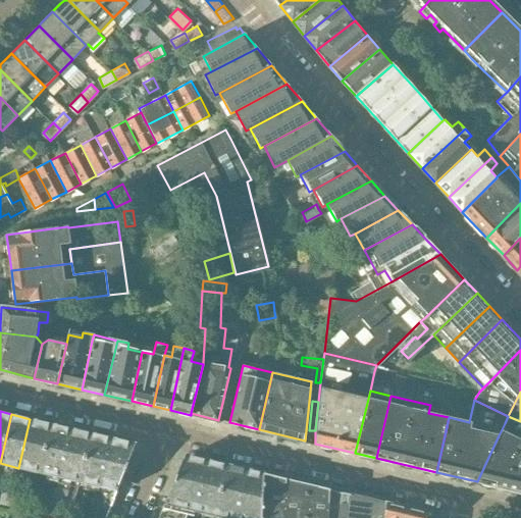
[(496,485),(516,444),(518,439),(520,434),(520,421),(508,416),(505,423),(499,435),(477,481),(496,485)]
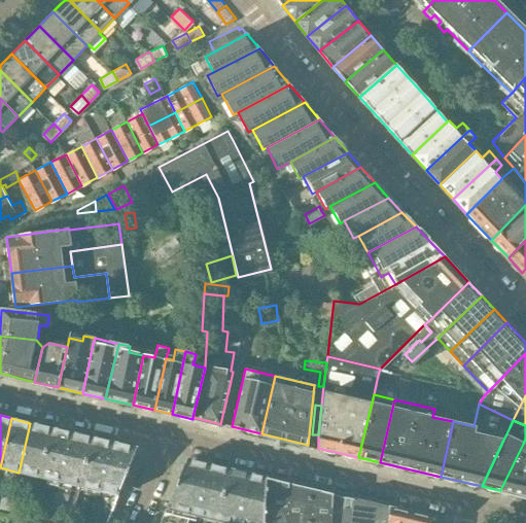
[(38,477),(49,427),(30,423),(19,473),(38,477)]
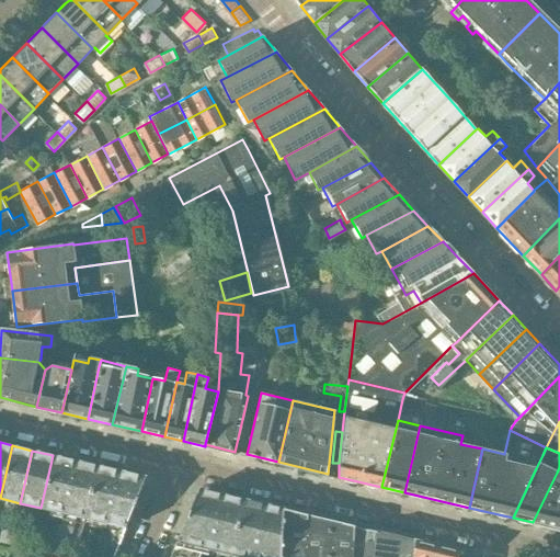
[(61,512),(73,461),(53,455),(41,508),(61,512)]
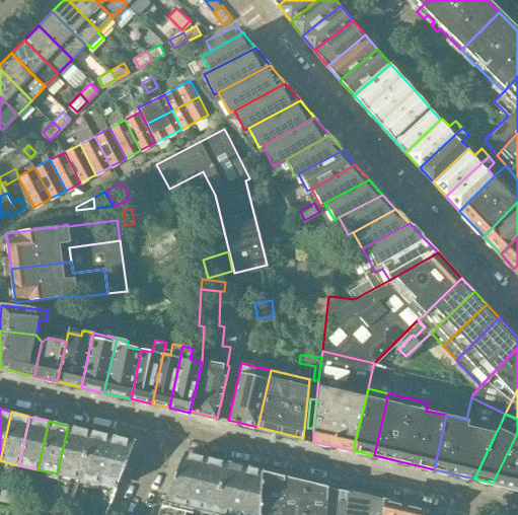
[(77,479),(88,430),(68,426),(57,473),(77,479)]
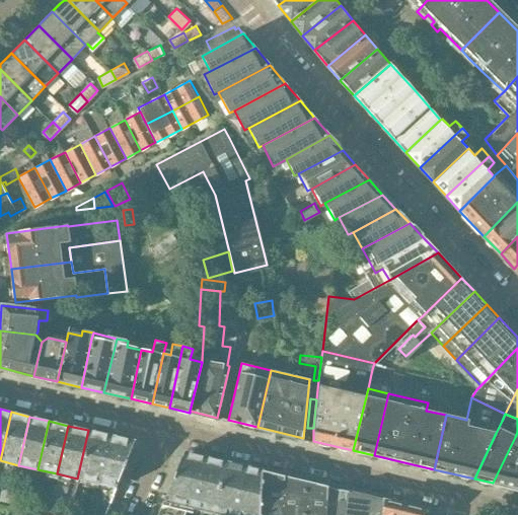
[(97,484),(108,435),(88,430),(77,479),(97,484)]
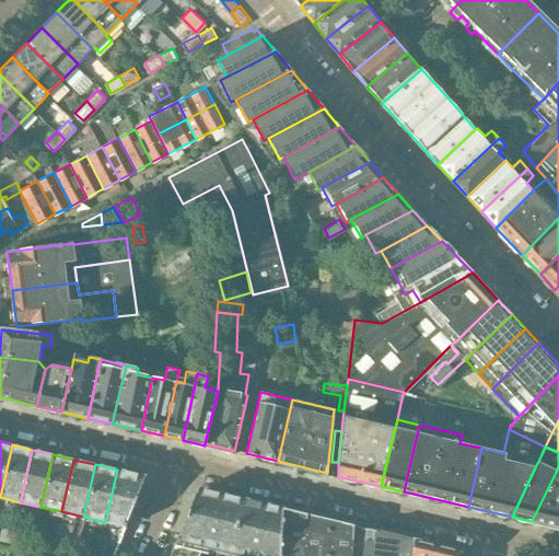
[(126,526),(143,483),(140,475),(117,470),(105,522),(114,523),(126,526)]
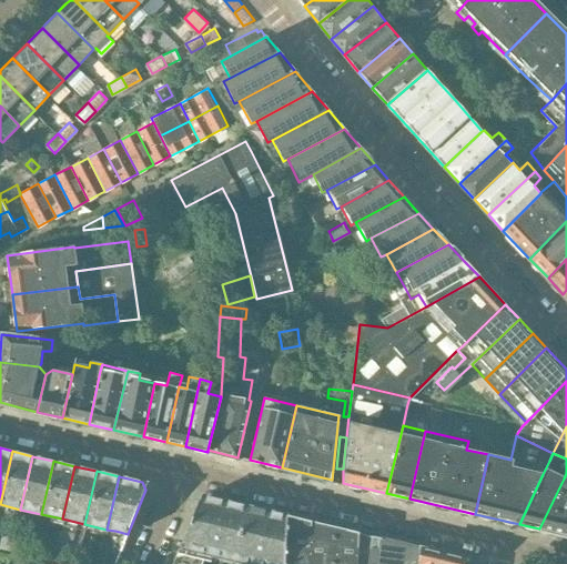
[(566,480),(564,479),(562,483),(539,529),(566,535),(566,480)]
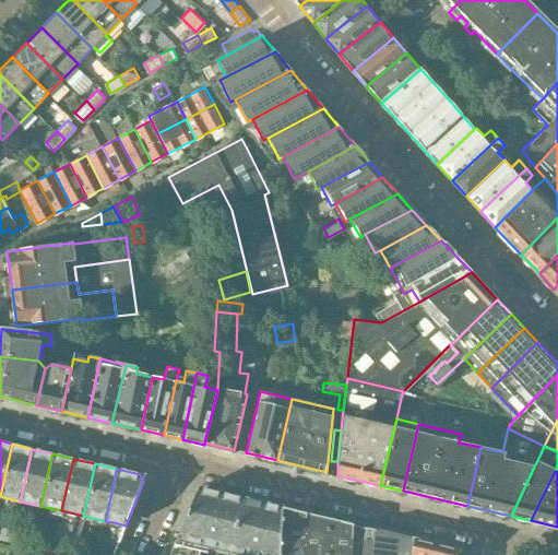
[(209,546),(221,493),(202,488),(196,492),(170,554),(198,554),(202,544),(209,546)]
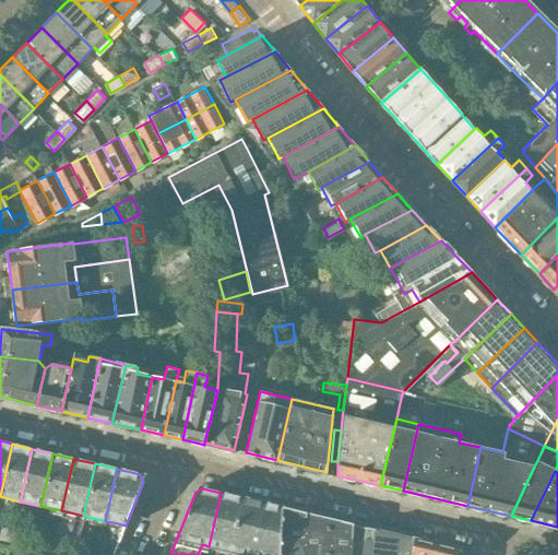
[(229,551),(241,497),(221,493),(209,546),(229,551)]
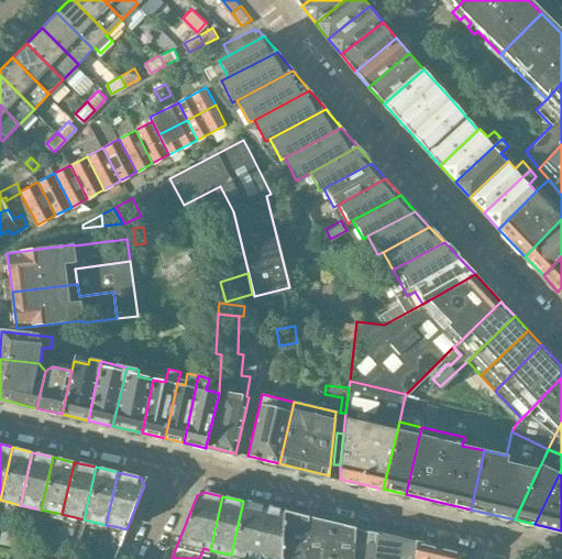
[(250,558),(252,558),(265,506),(243,501),(231,555),(250,558)]
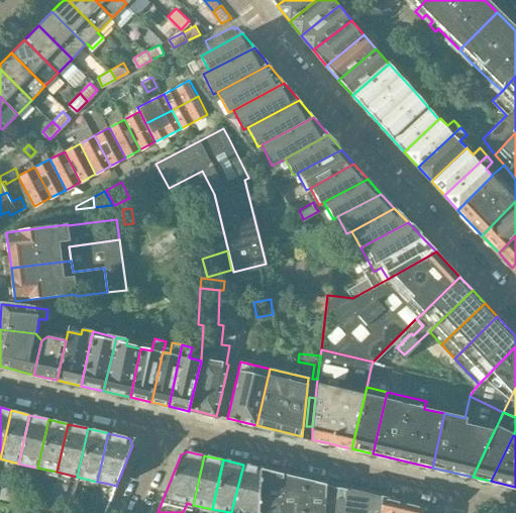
[(258,512),(260,479),(262,469),(243,465),(231,512),(258,512)]
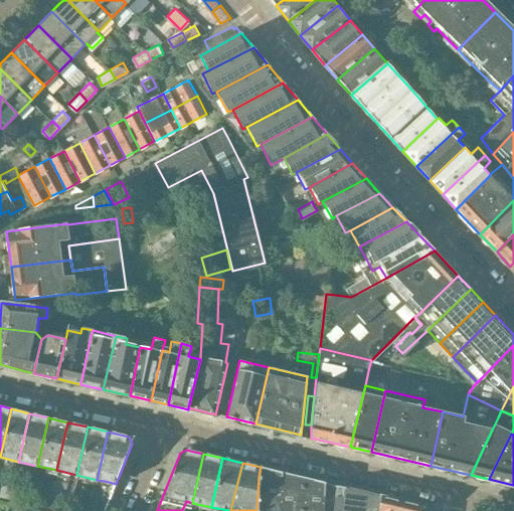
[(279,510),(281,472),(261,467),(259,477),(257,510),(279,510)]
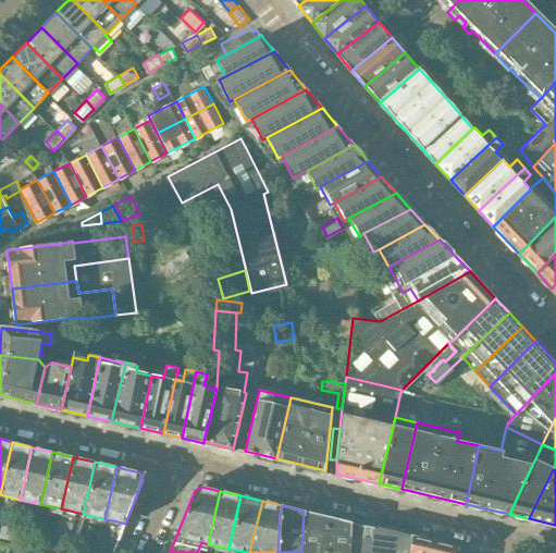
[(325,552),(328,516),(304,511),(301,552),(325,552)]
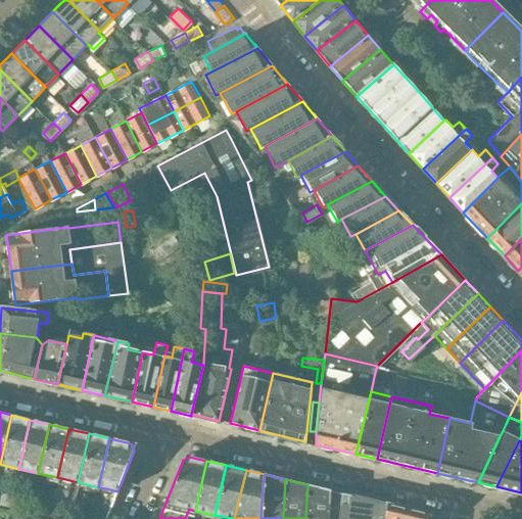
[(13,492),(15,485),(4,483),(2,490),(8,491),(13,492)]
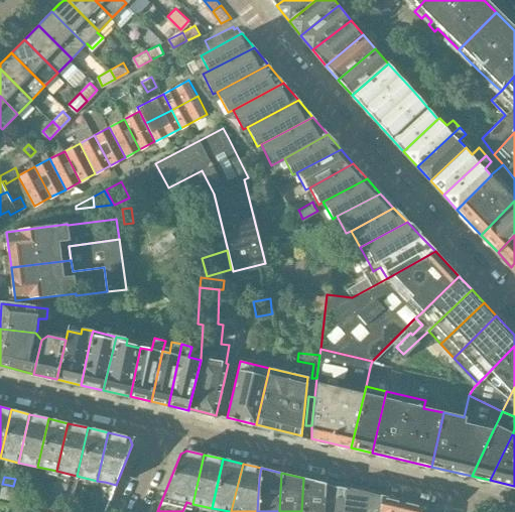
[(324,511),(325,500),(325,483),(303,478),(301,511),(324,511)]
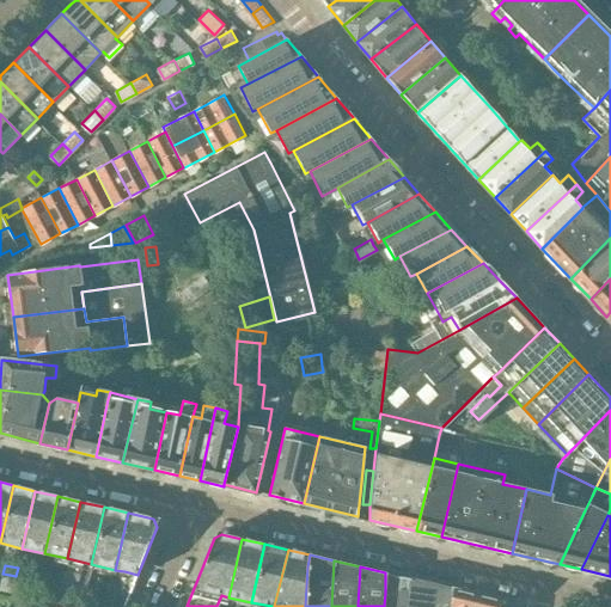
[(123,606),(138,575),(124,571),(118,584),(111,581),(102,602),(99,606),(123,606)]
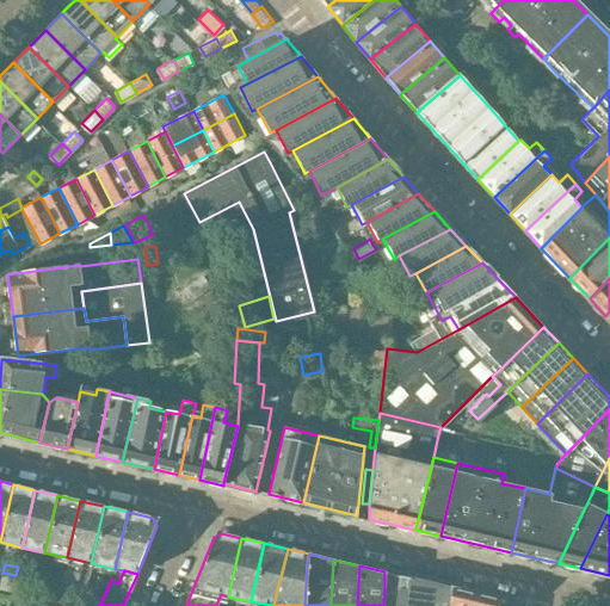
[(417,605),(418,580),(384,572),(384,592),(383,605),(417,605)]
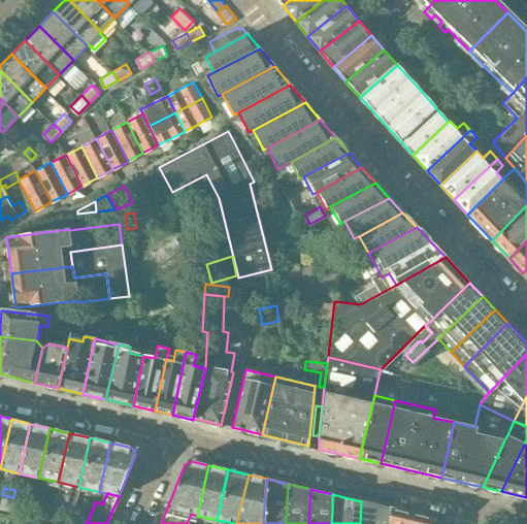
[(8,496),(2,495),(0,505),(6,508),(8,496)]
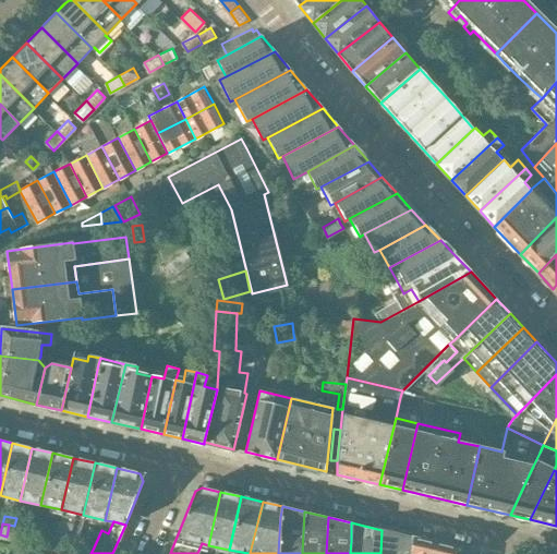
[(43,534),(48,538),(53,540),(56,534),(44,529),(43,534)]
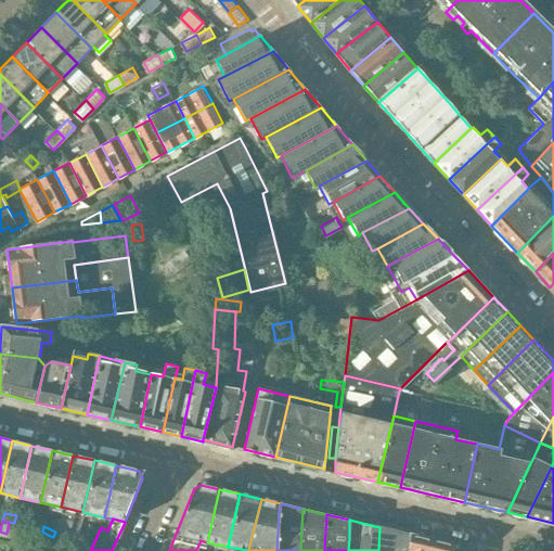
[(408,550),(411,535),(379,527),(378,550),(408,550)]
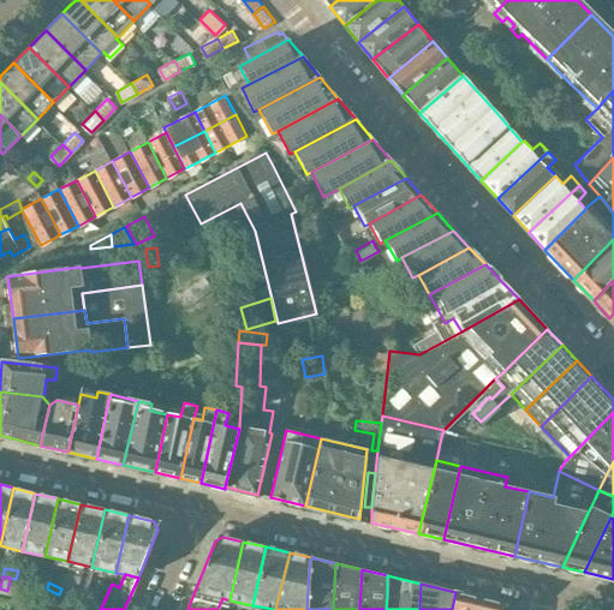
[(53,592),(47,588),(42,598),(49,602),(53,592)]
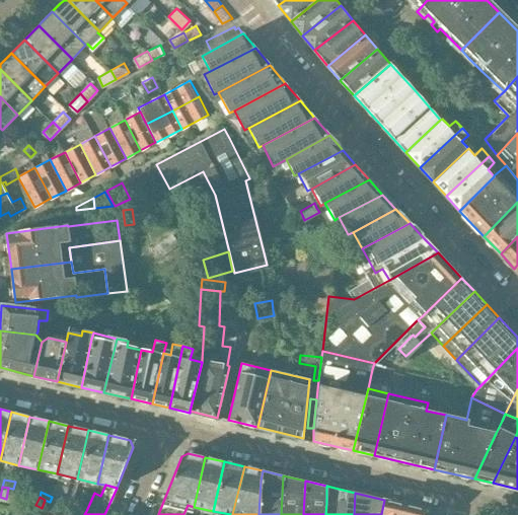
[(63,501),(52,497),(50,502),(56,504),(61,506),(63,501)]
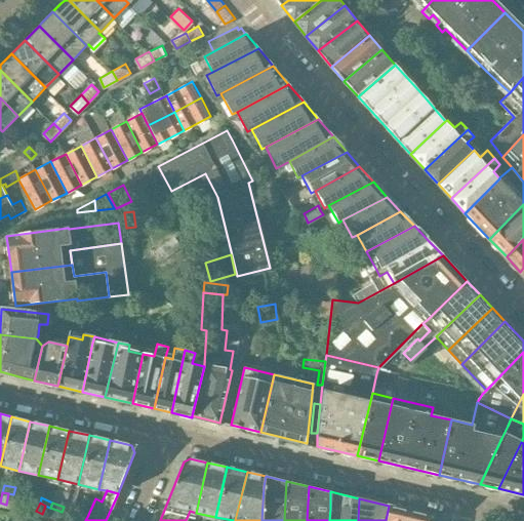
[(50,508),(45,506),(42,514),(47,516),(50,508)]
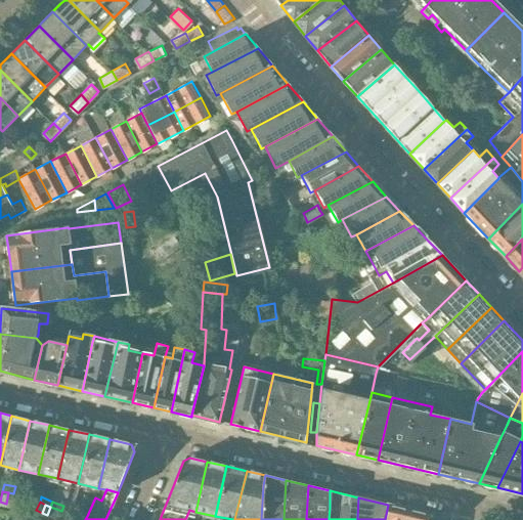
[(388,505),(385,519),(406,519),(408,509),(388,505)]
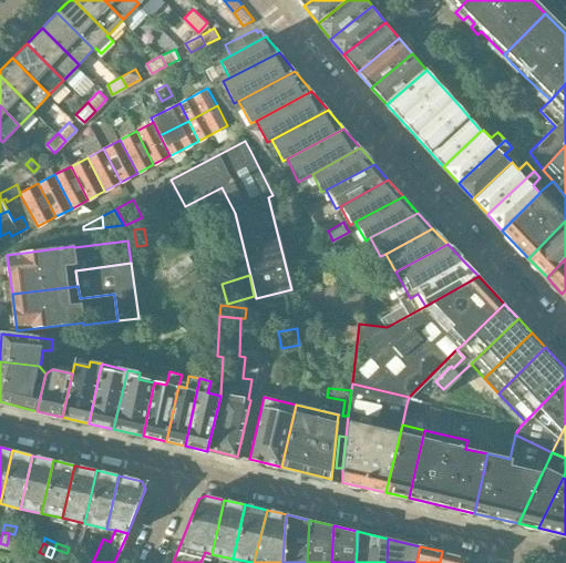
[(61,551),(54,549),(51,558),(58,560),(61,551)]
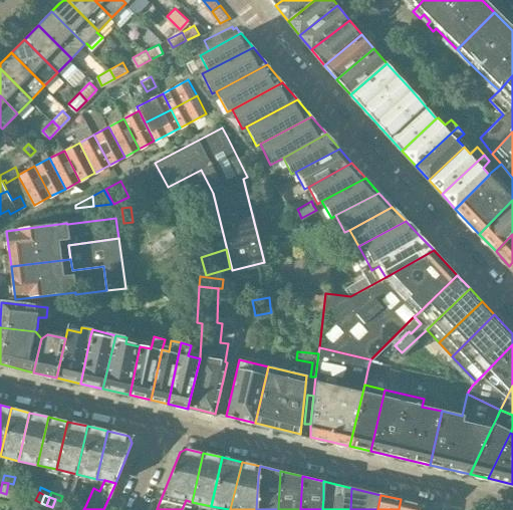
[(55,499),(52,507),(57,509),(60,501),(55,499)]
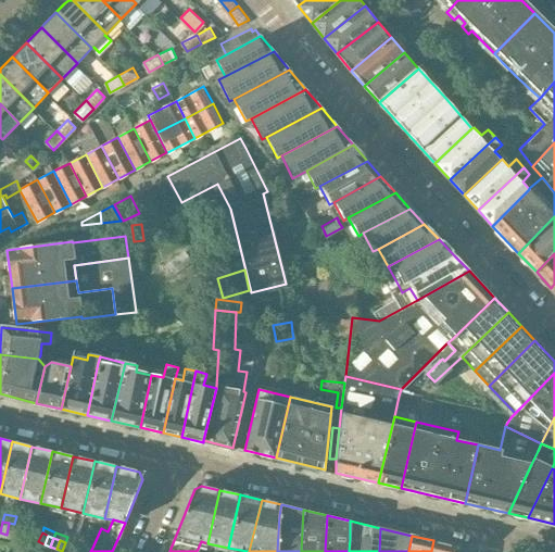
[(453,551),(454,546),(433,540),(431,551),(453,551)]
